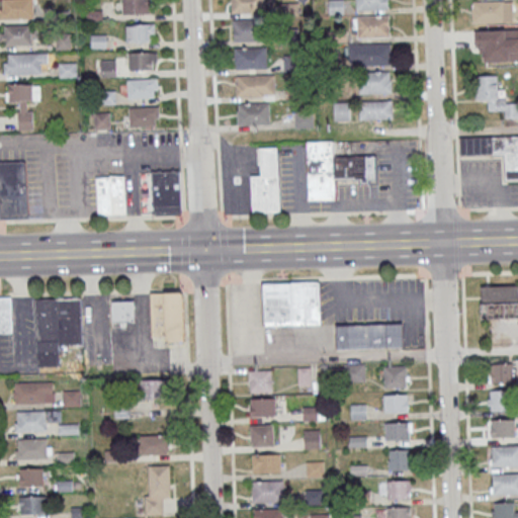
[(0,0),(0,18),(32,18),(32,0),(0,0)]
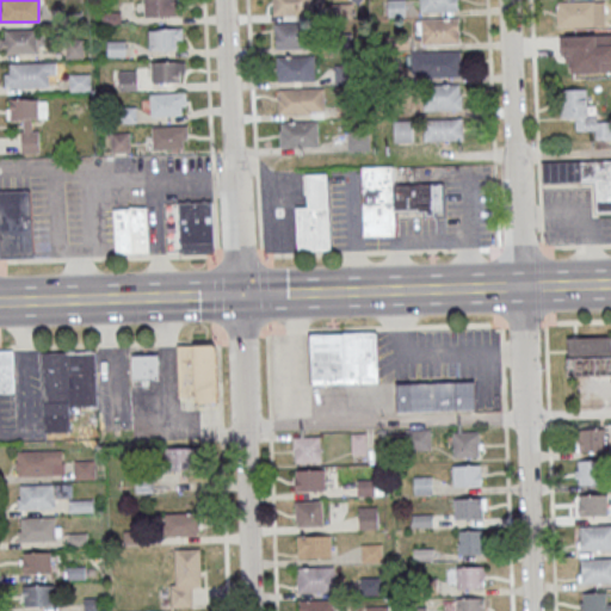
[(143,0),(144,16),(178,16),(178,0),(143,0)]
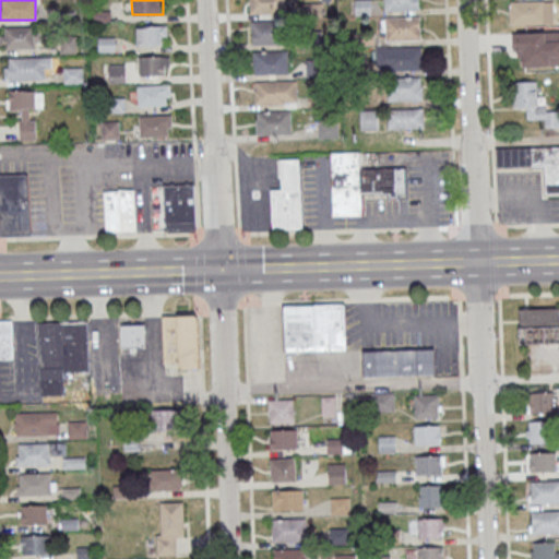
[(284,0),(249,0),(249,13),(285,13),(284,0)]
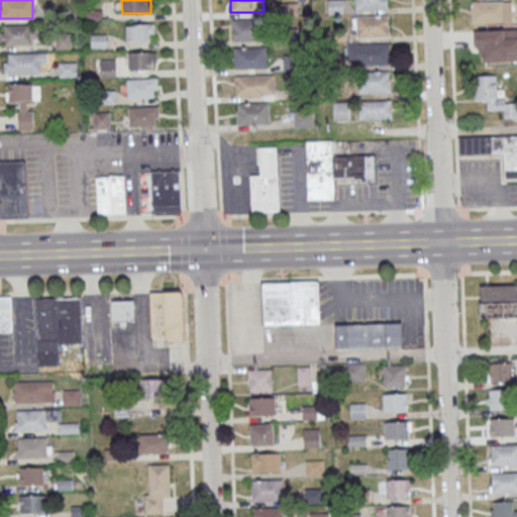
[(329,12),(341,12),(341,0),(329,0),(329,12)]
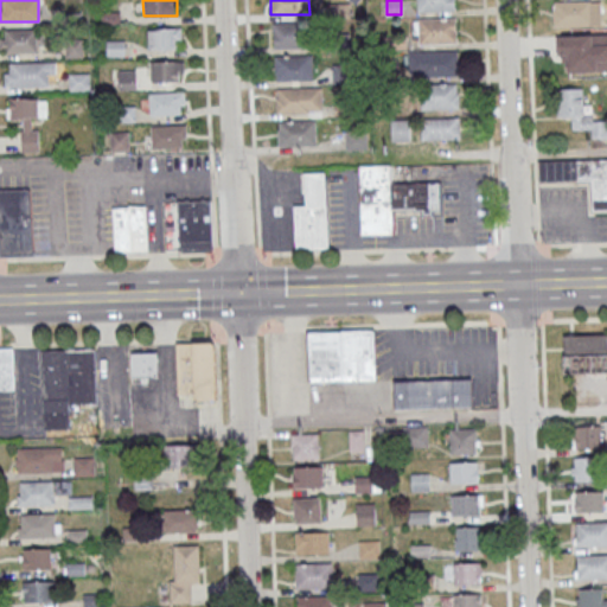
[(416,0),(454,0),(454,10),(417,11),(416,0)]
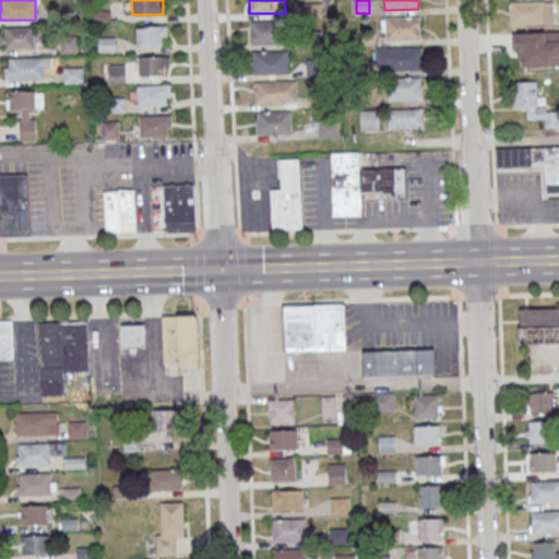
[(544,1),(509,1),(509,25),(544,25),(544,1)]
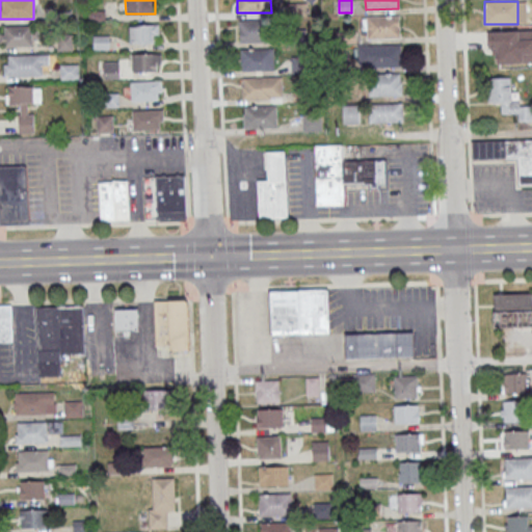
[(366,16),(399,16),(400,37),(367,37),(366,16)]
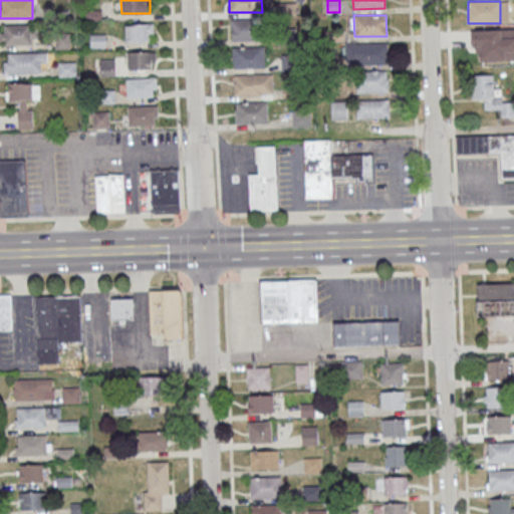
[(261,39),(261,19),(231,19),(231,40),(261,39)]
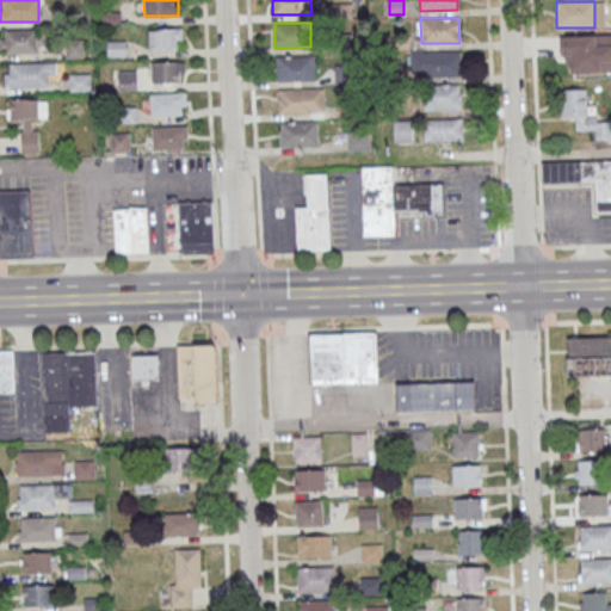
[(183,29),(149,29),(149,49),(183,49),(183,29)]
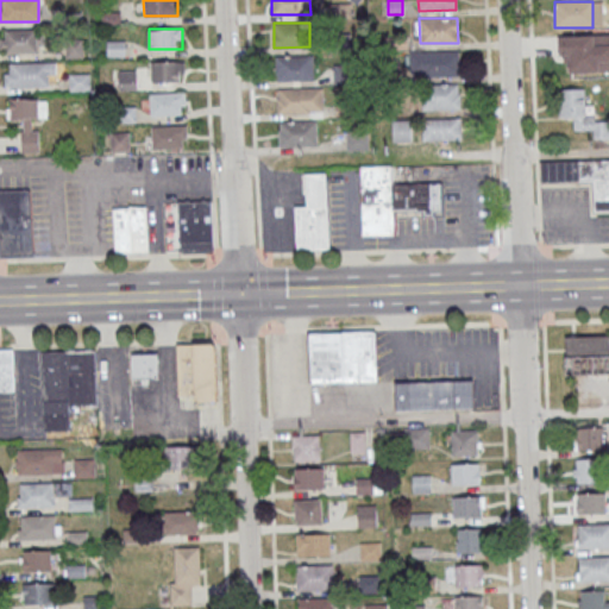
[(0,30),(0,51),(37,52),(37,30),(0,30)]
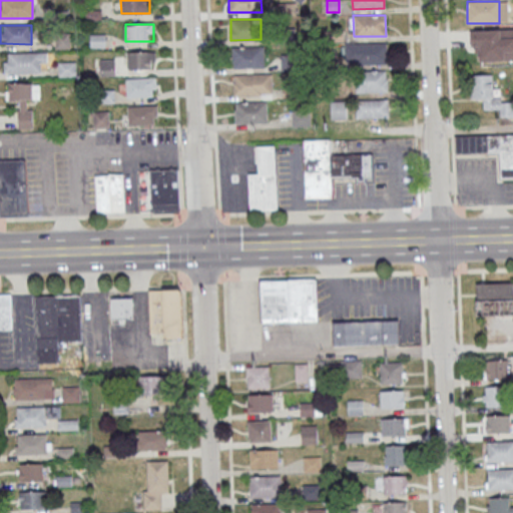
[(356,43),(387,42),(388,63),(356,64),(356,43)]
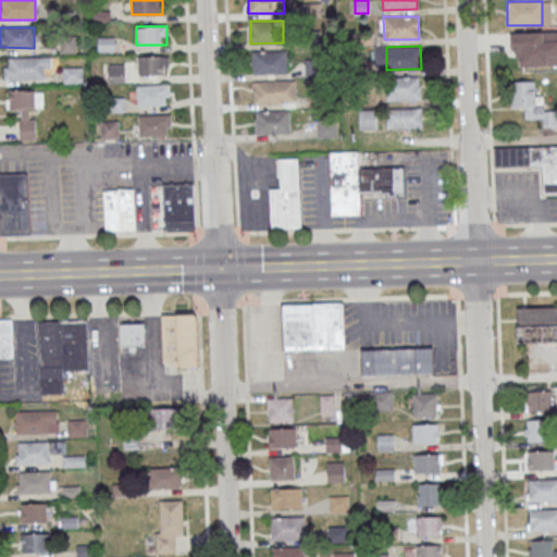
[(287,73),(287,51),(251,51),(251,73),(287,73)]
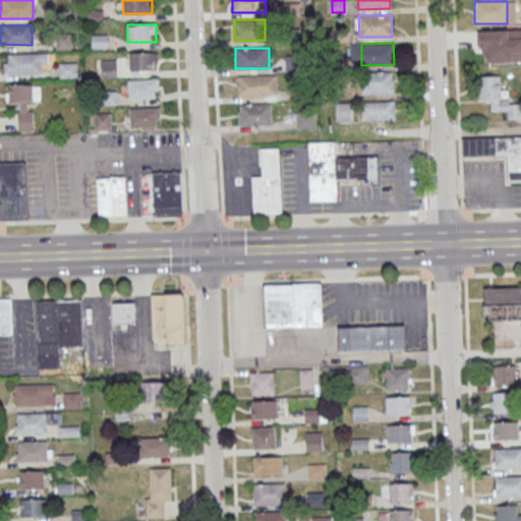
[(158,69),(158,52),(129,52),(129,69),(158,69)]
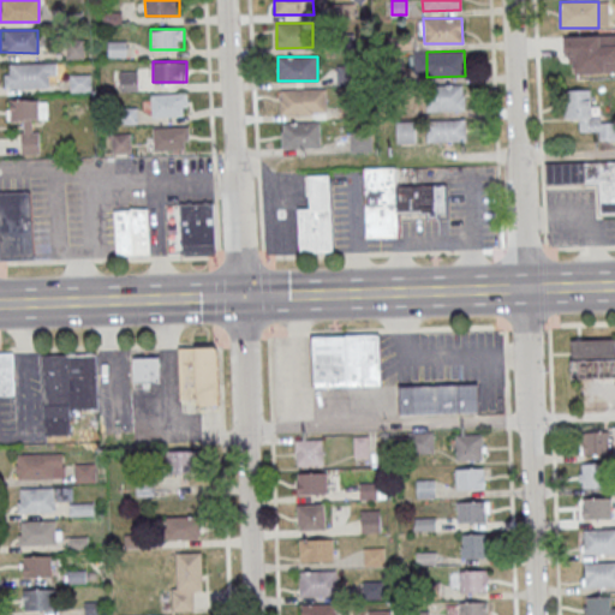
[(5,88),(57,88),(57,64),(5,64),(5,88)]
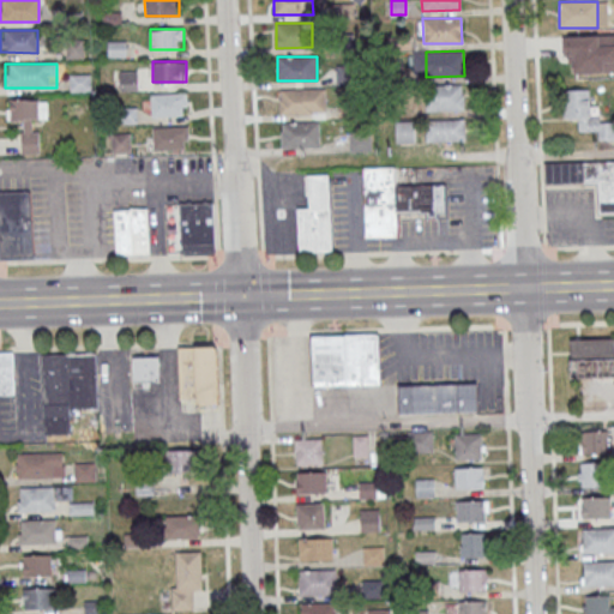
[(120,90),(137,90),(137,72),(120,72),(120,90)]
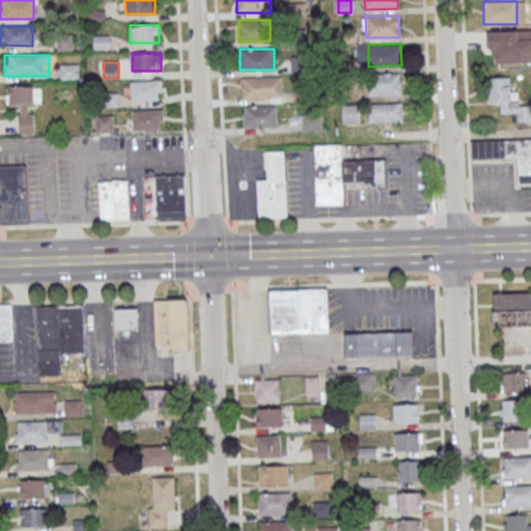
[(79,64),(60,64),(60,79),(79,79),(79,64)]
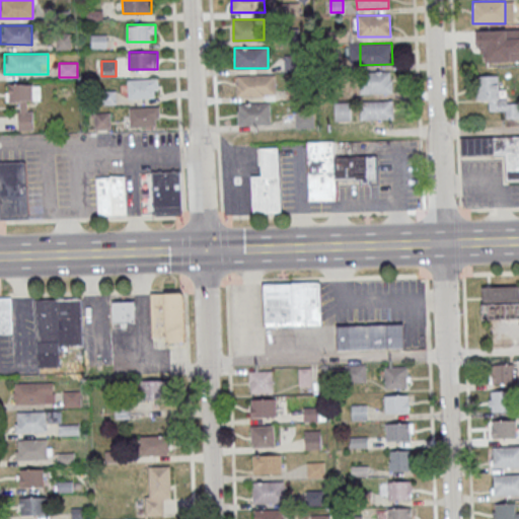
[(359,72),(391,71),(392,92),(360,93),(359,72)]
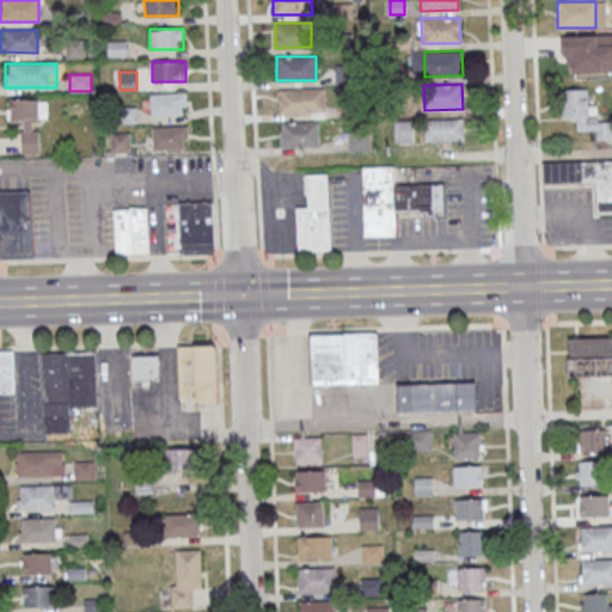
[(277,87),(277,114),(325,114),(325,87),(277,87)]
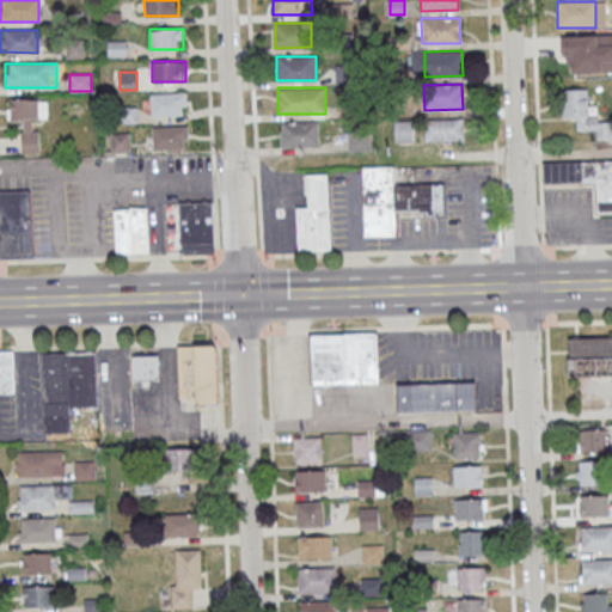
[(587,89),(562,89),(562,118),(576,118),(576,130),(595,130),(595,140),(611,140),(611,120),(598,121),(598,112),(588,112),(587,89)]
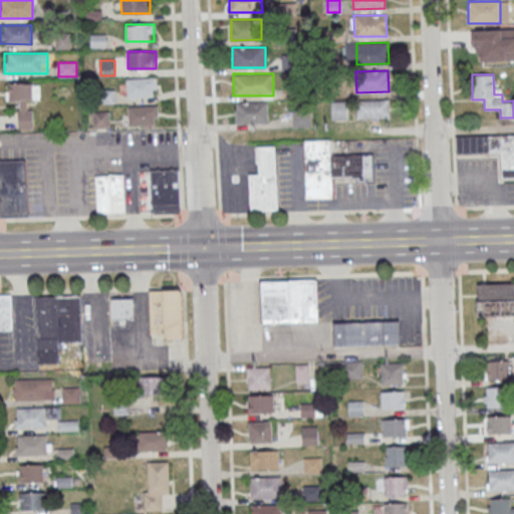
[(157,77),(126,77),(126,96),(157,96),(157,77)]
